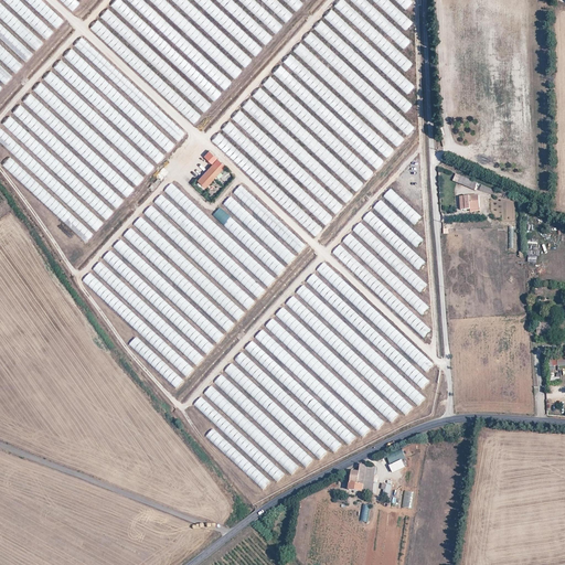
[(19,0),(3,0),(46,40),(53,31),(19,0)]
